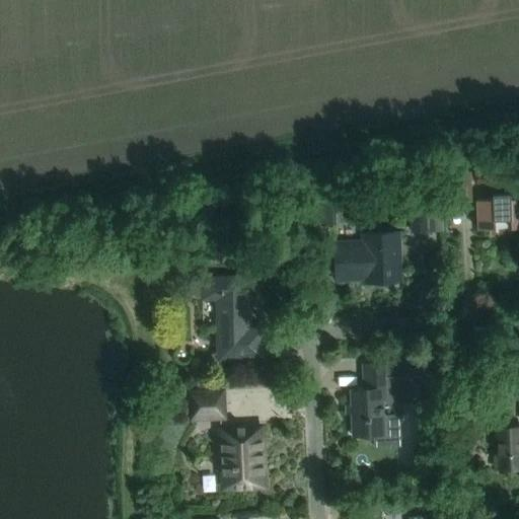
[(459,186),(455,186),(456,198),(472,198),(471,171),(459,171),(459,186)]
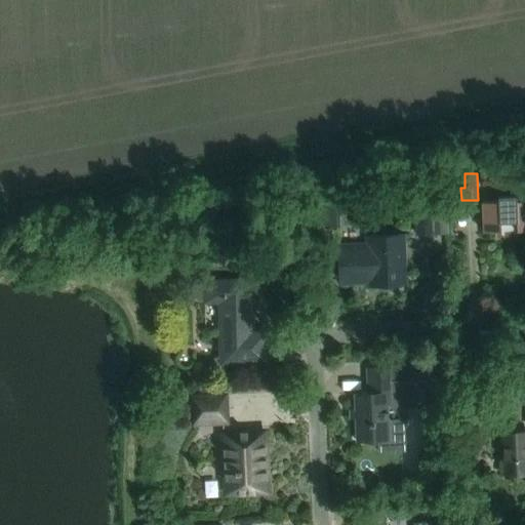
[(432,195),(415,196),(417,235),(434,234),(432,195)]
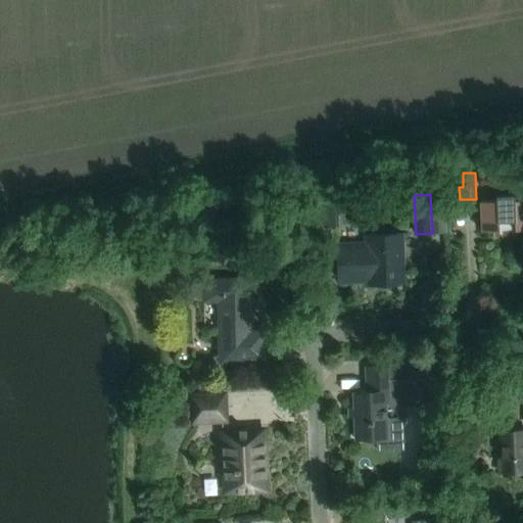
[(497,201),(481,202),(483,231),(500,231),(500,236),(518,235),(517,230),(522,229),(522,200),(516,201),(516,195),(497,196),(497,201)]
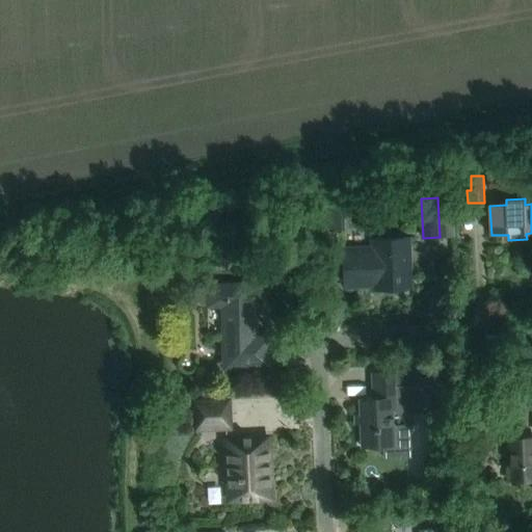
[(343,232),(342,202),(329,202),(330,233),(343,232)]
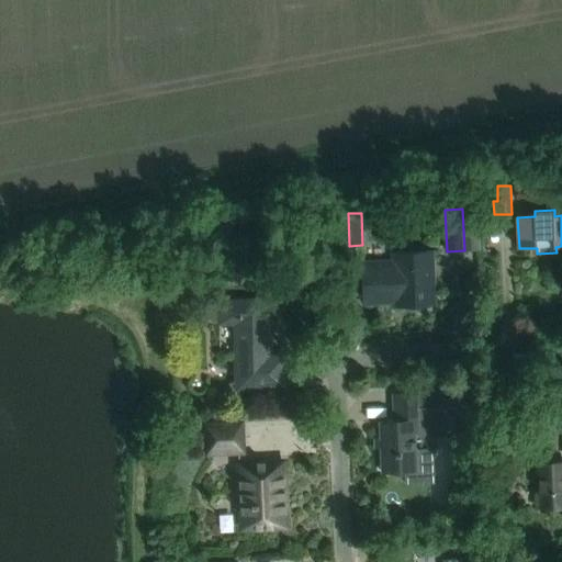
[(396,306),(436,304),(434,253),(393,254),(394,261),(363,262),(366,305),(395,303),(396,306)]
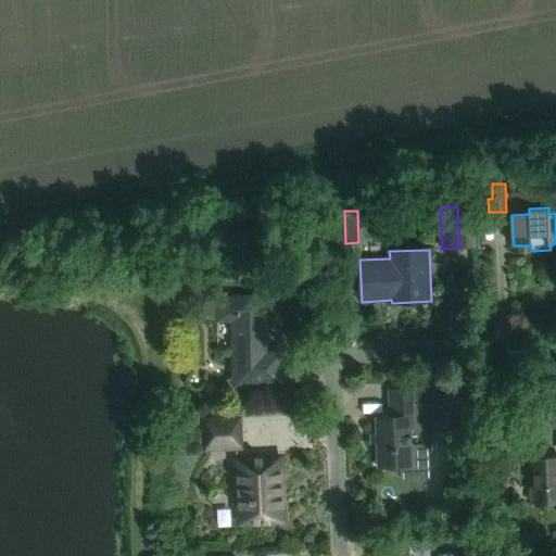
[(282,352),(268,352),(267,297),(216,298),(211,298),(206,302),(205,308),(206,314),(211,318),(217,318),(217,320),(234,320),(234,353),(243,353),(243,366),(243,386),(282,387),(282,366),(282,352)]
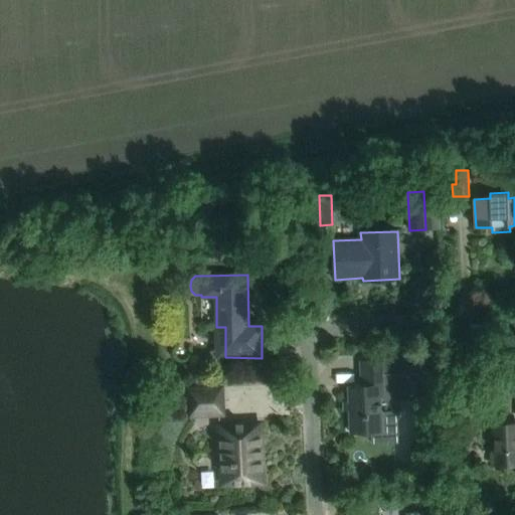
[(417,398),(416,373),(388,374),(387,360),(361,361),(362,386),(349,386),(349,401),(344,401),(344,411),(350,411),(351,433),(372,432),(372,444),(398,444),(398,412),(382,412),(381,399),(417,398)]
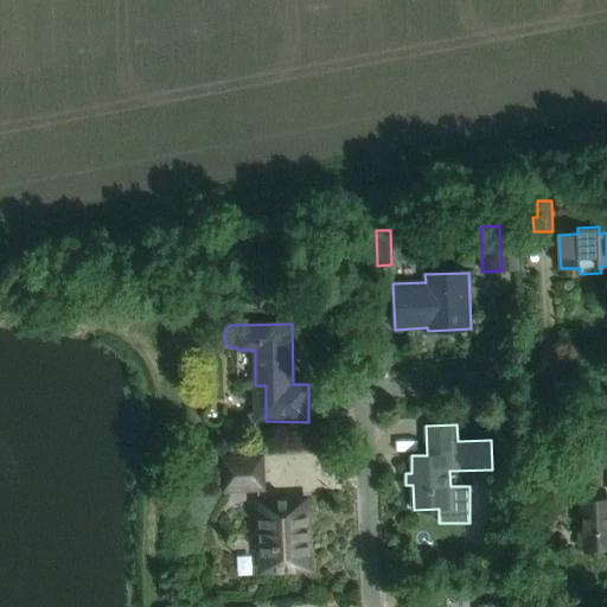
[(491,440),(492,470),(516,468),(513,430),(490,432),(491,440)]
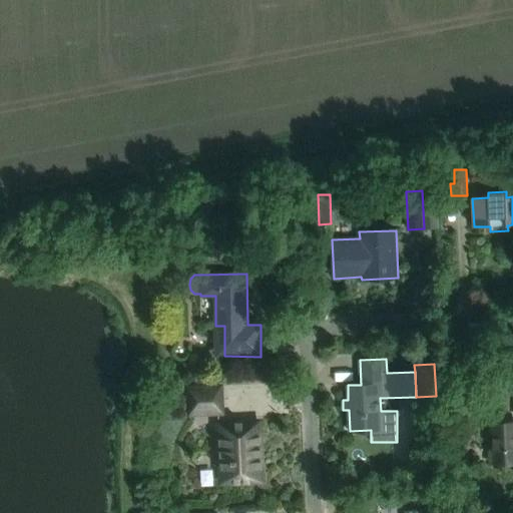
[(191,415),(223,413),(222,388),(190,389),(191,415)]
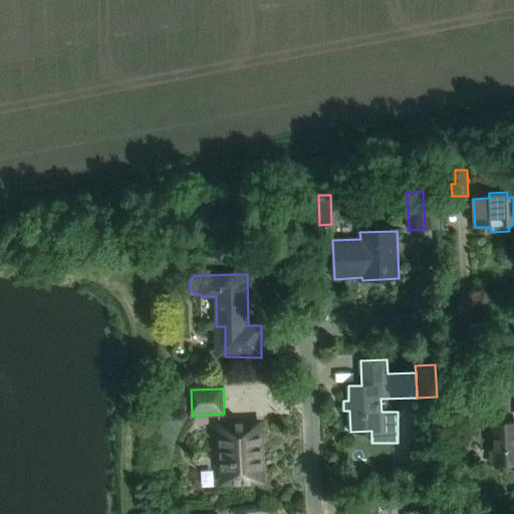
[(222,484),(263,482),(260,423),(219,425),(222,484)]
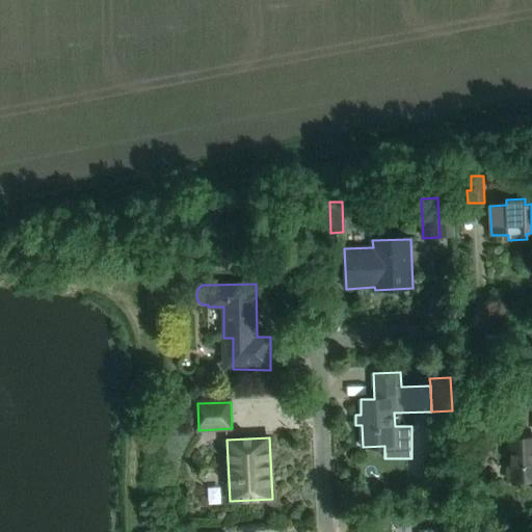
[(510,482),(531,480),(531,437),(511,440),(512,468),(510,468),(510,482)]
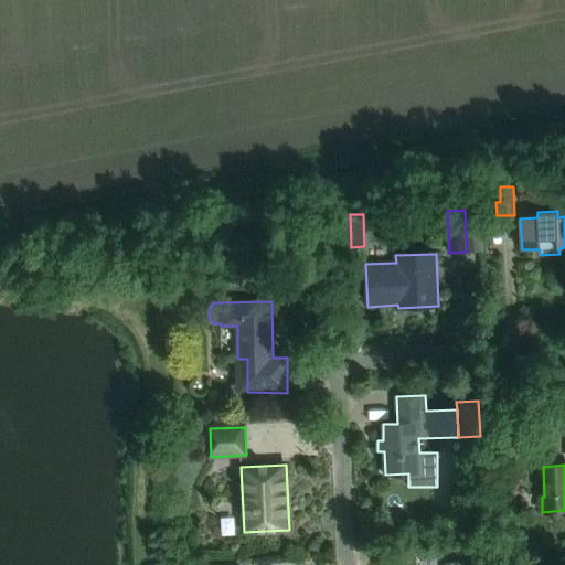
[(447,564),(486,564),(486,554),(459,555),(459,557),(447,557),(447,564)]
